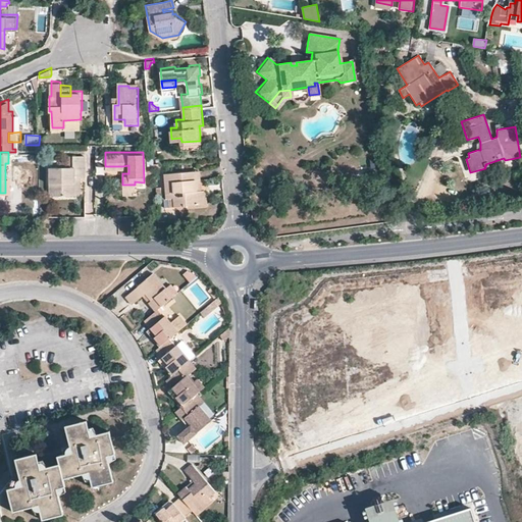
[(70,153),(70,165),(51,165),(51,194),(76,194),(76,174),(84,174),(87,174),(87,153),(70,153)]
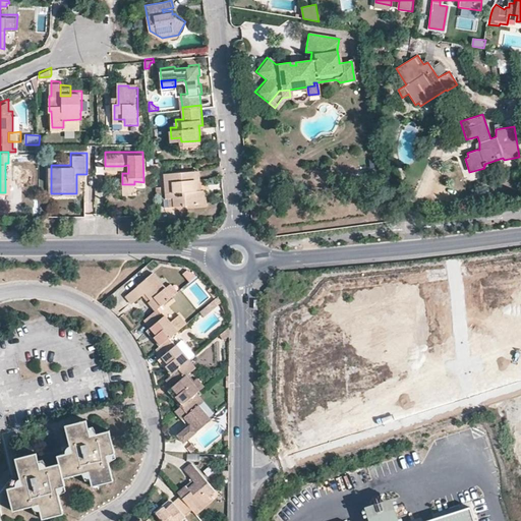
[(167,194),(169,194),(174,194),(175,203),(205,199),(204,186),(201,187),(196,187),(194,167),(165,170),(167,194)]
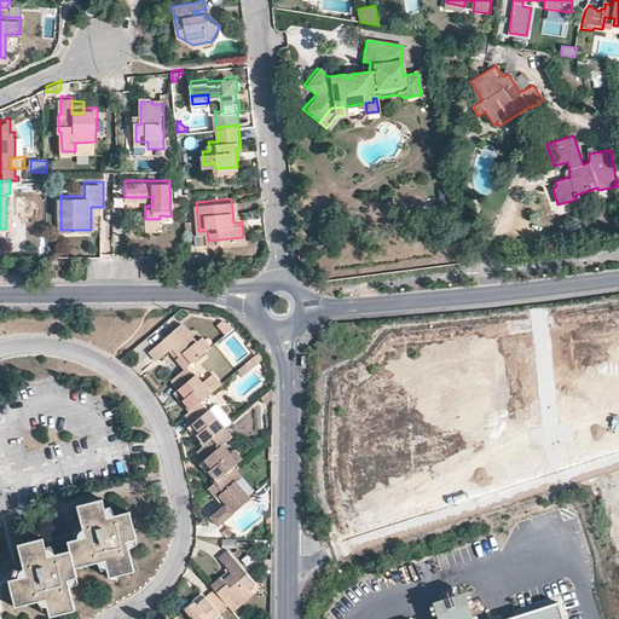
[(175,358),(184,366),(203,350),(194,340),(186,331),(178,323),(175,325),(151,348),(158,357),(169,347),(178,356),(175,358)]
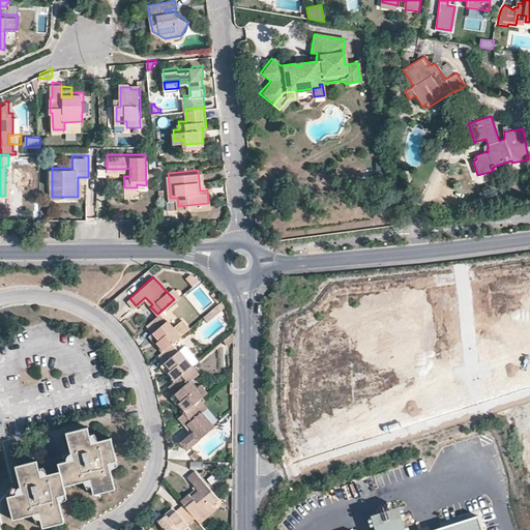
[(166,291),(174,299),(178,294),(171,286),(166,291)]
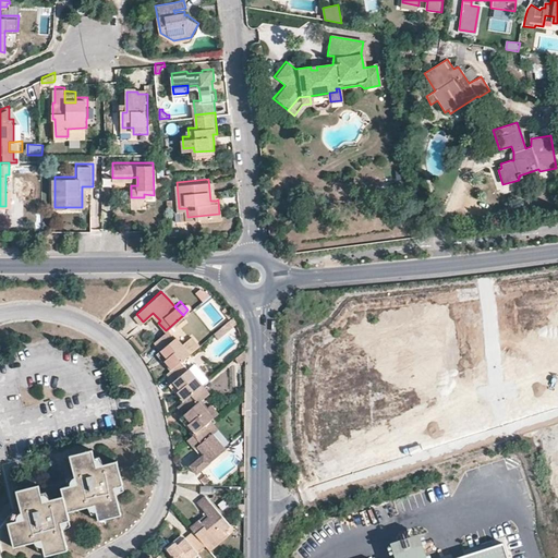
[(230,314),(223,304),(220,307),(228,316),(230,314)]
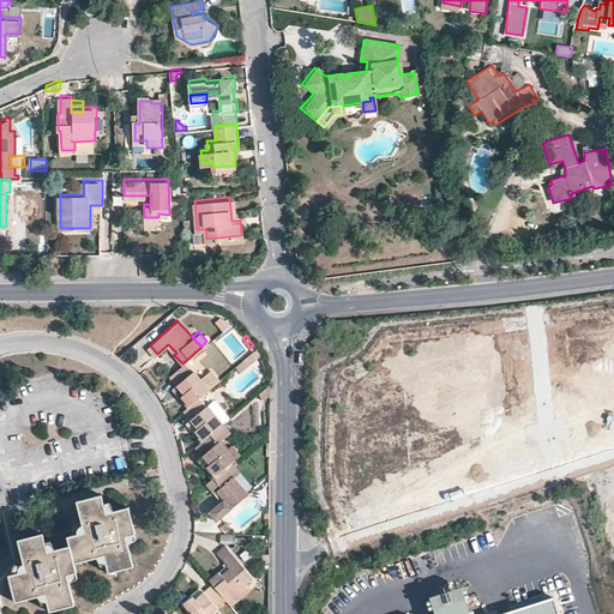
[(246,361),(241,356),(233,365),(238,371),(246,361)]
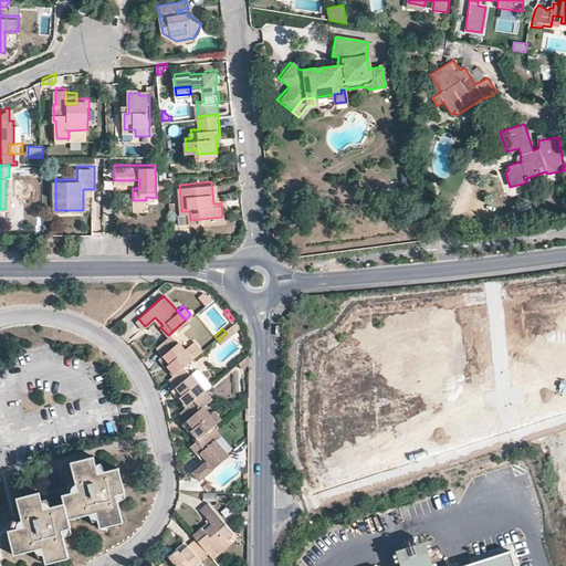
[(166,366),(174,374),(181,366),(191,357),(196,353),(202,348),(194,338),(184,348),(177,342),(175,343),(168,335),(155,347),(169,363),(166,366)]
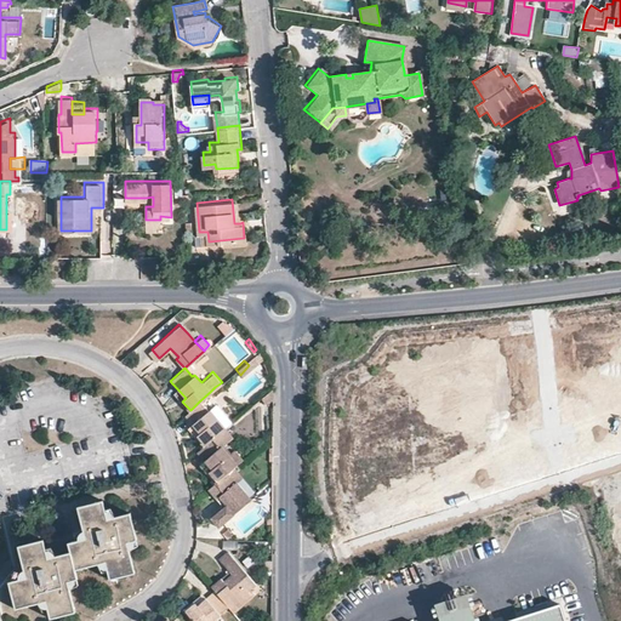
[(269,388),(268,387),(258,397),(260,402),(269,397),(269,388)]
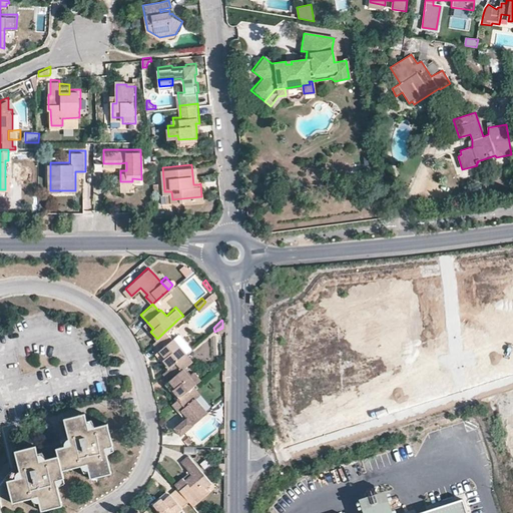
[(169,368),(174,363),(185,353),(178,346),(171,338),(170,339),(164,332),(157,339),(151,344),(165,359),(163,360),(169,368)]
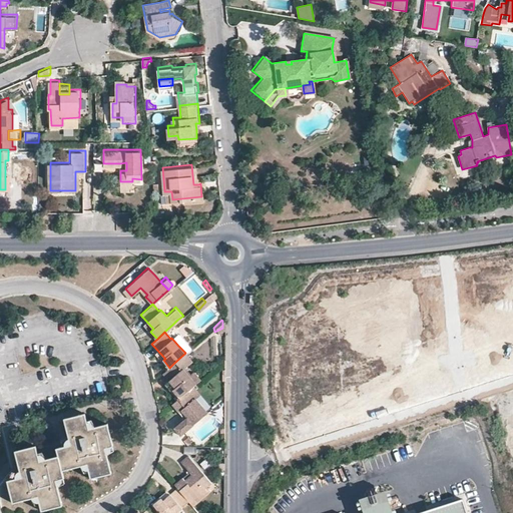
[(183,341),(176,334),(171,338),(178,346),(183,341)]
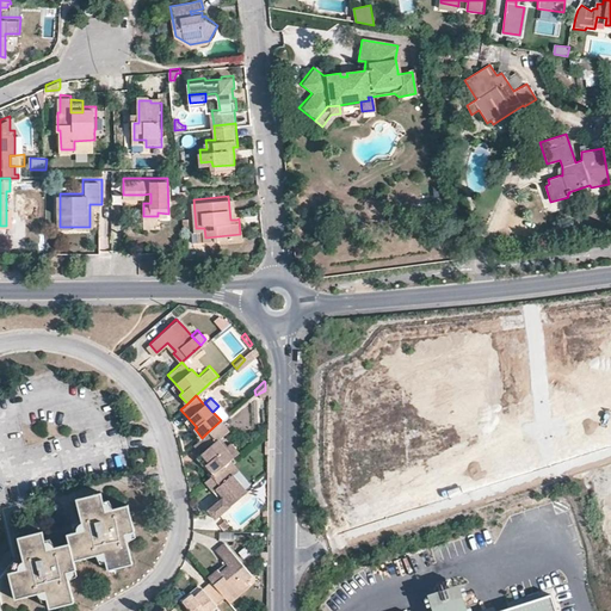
[(218,406),(213,412),(221,420),(227,415),(218,406)]
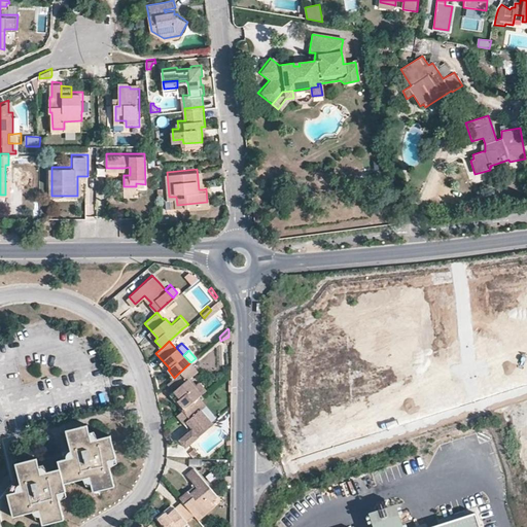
[(190,362),(179,373),(174,378),(166,385),(179,398),(177,400),(184,409),(195,399),(200,394),(205,390),(190,375),(197,370),(190,362)]
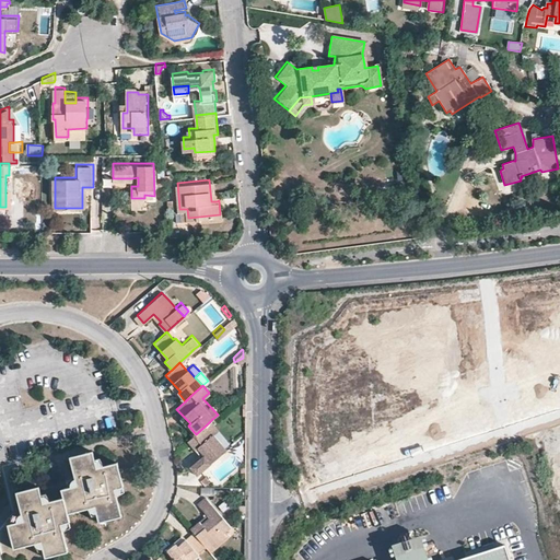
[(207,424),(214,432),(219,428),(212,419),(207,424)]
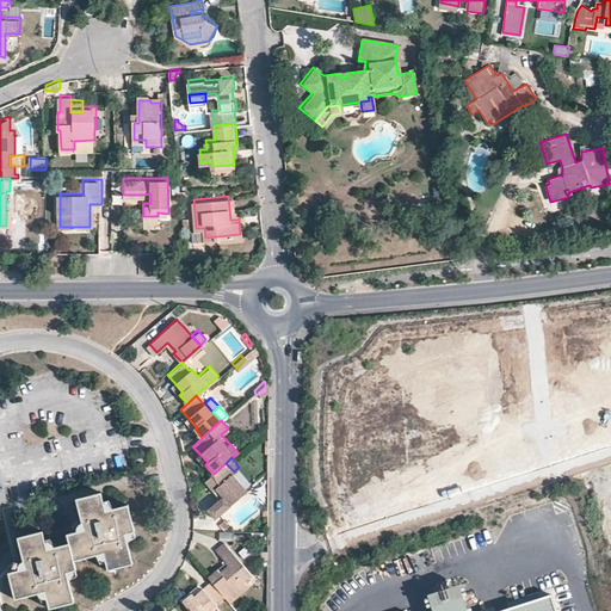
[(214,474),(205,481),(214,491),(218,487),(224,494),(221,498),(210,507),(218,517),(248,489),(234,471),(226,463),(214,474)]
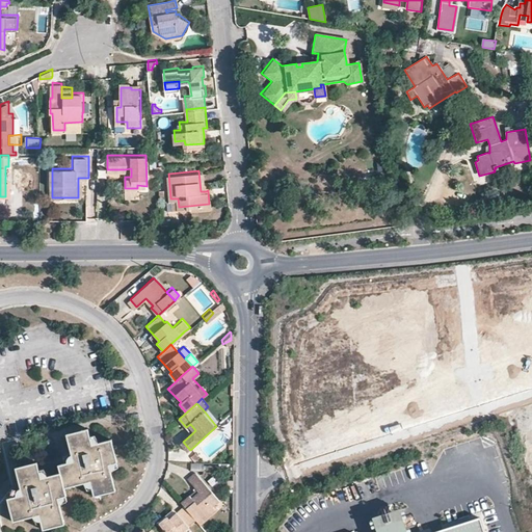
[(195,430),(190,424),(186,427),(192,433),(195,430)]
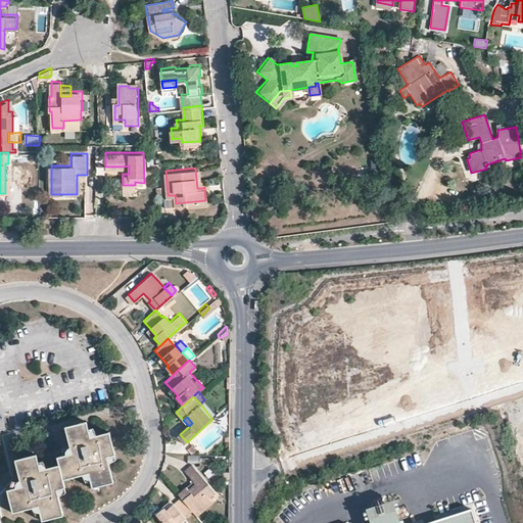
[(58,457),(60,465),(63,480),(89,473),(92,488),(113,483),(107,457),(115,455),(109,432),(97,435),(91,437),(87,422),(78,424),(65,427),(72,454),(58,457)]
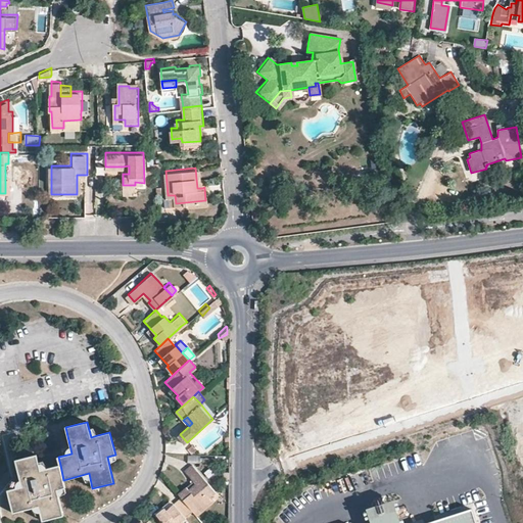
[(63,480),(60,465),(41,470),(37,455),(15,460),(21,485),(7,490),(9,497),(13,513),(39,506),(42,521),(63,516),(59,496),(57,490),(65,487),(63,480)]
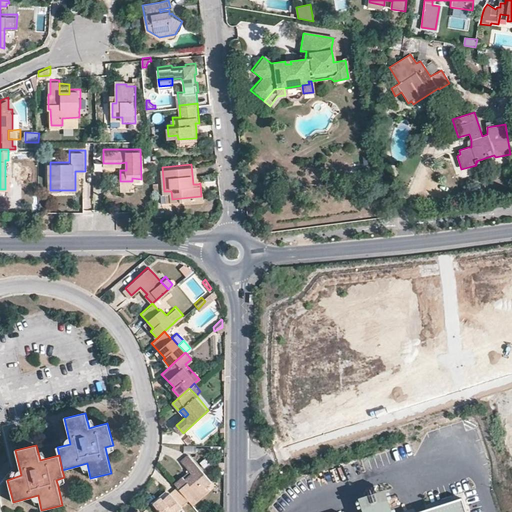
[(189,500),(198,492),(205,486),(212,480),(190,454),(182,461),(188,468),(192,473),(186,479),(183,476),(175,483),(178,487),(189,500)]
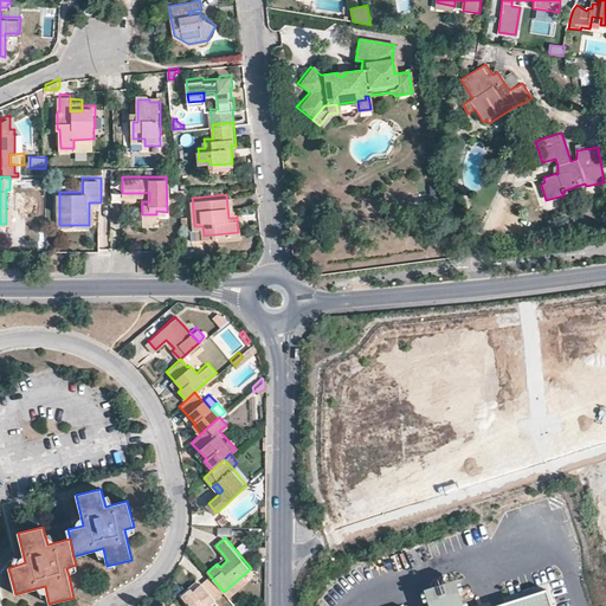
[(220,567),(227,560),(223,554),(214,561),(217,563),(220,567)]
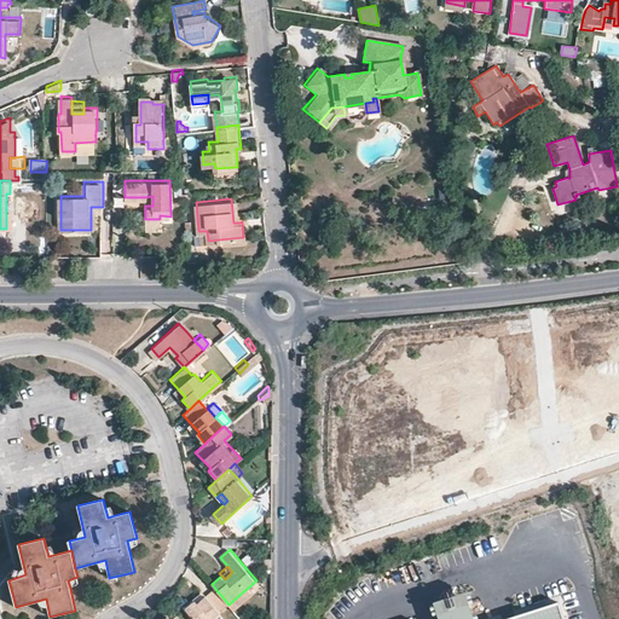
[(253,594),(248,588),(239,595),(244,601),(253,594)]
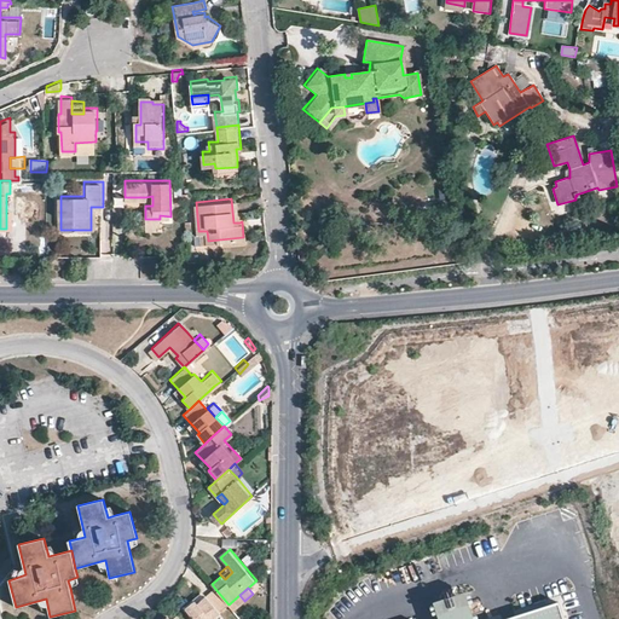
[(221,611),(229,605),(215,589),(208,595),(200,602),(196,600),(186,608),(196,618),(215,618),(223,613),(221,611)]
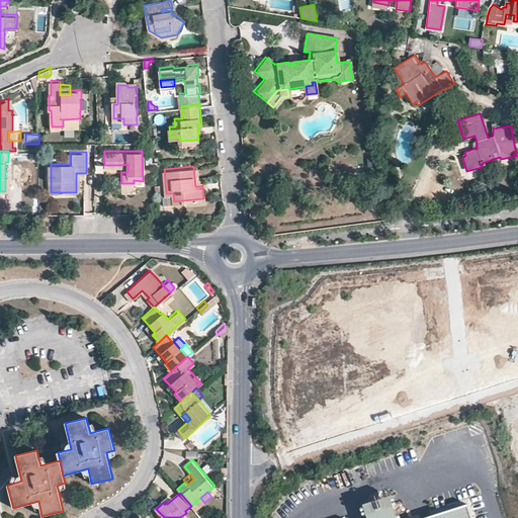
[(164,502),(167,504),(174,498),(170,494),(163,500),(164,502)]
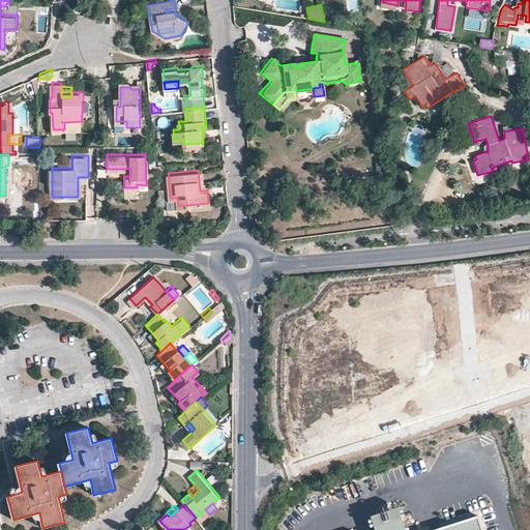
[(376,529),(405,529),(399,507),(372,516),(376,529)]
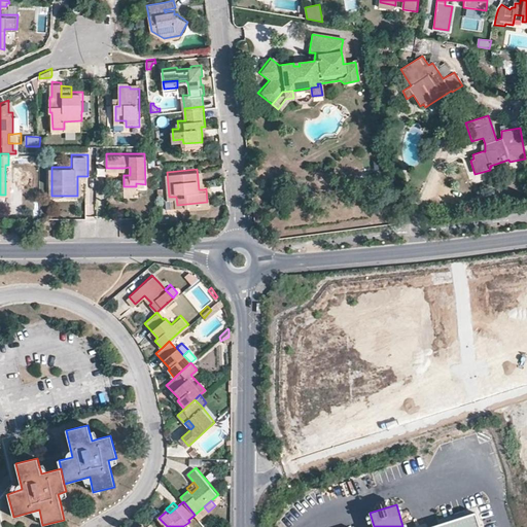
[(195,515),(199,519),(208,512),(204,506),(195,515)]
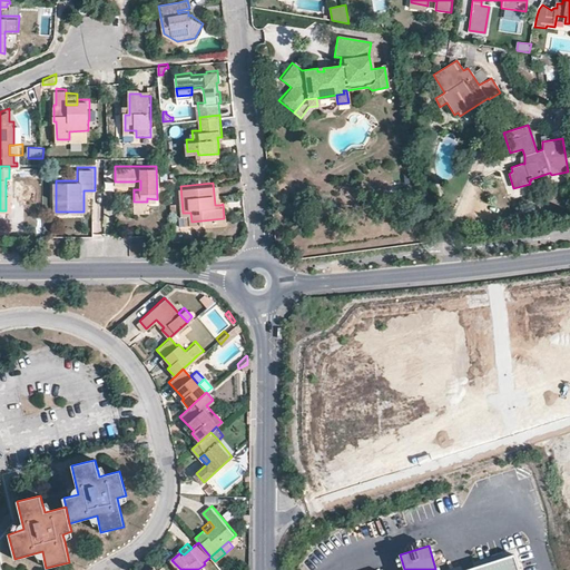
[(518,569),(513,554),(464,569),(518,569)]
